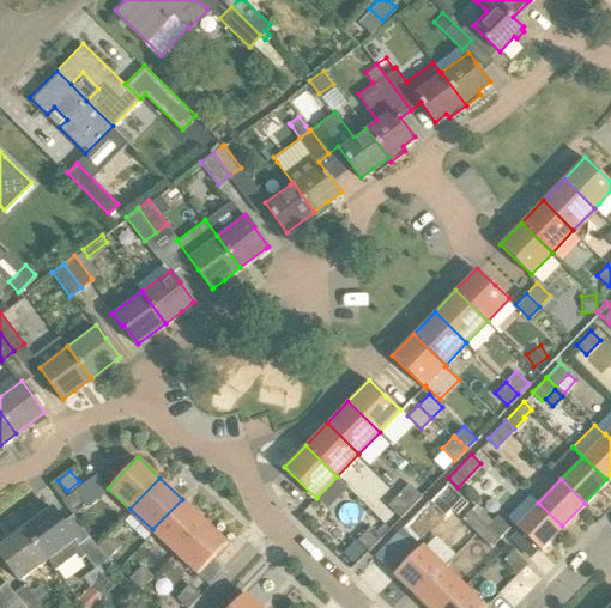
[(410,505),(421,494),(407,481),(397,493),(410,505)]
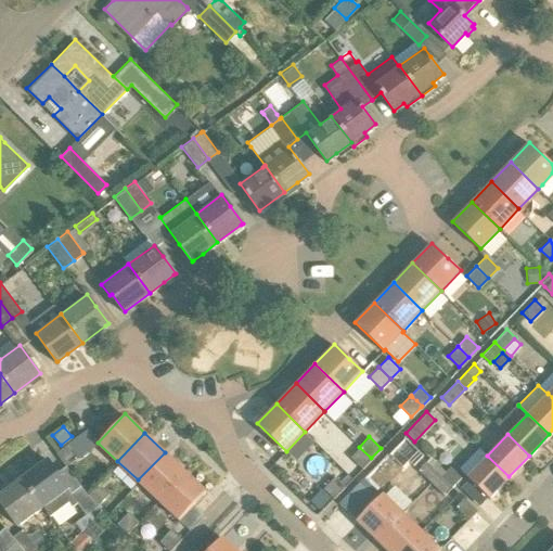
[(422,453),(403,436),(388,453),(401,465),(408,459),(412,463),(422,453)]
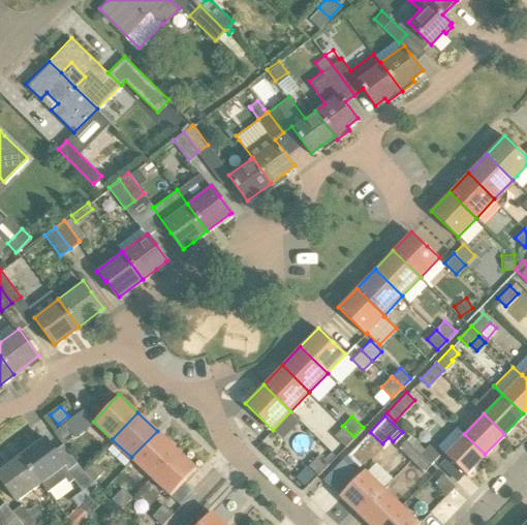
[(73,435),(63,421),(52,429),(63,443),(73,435)]
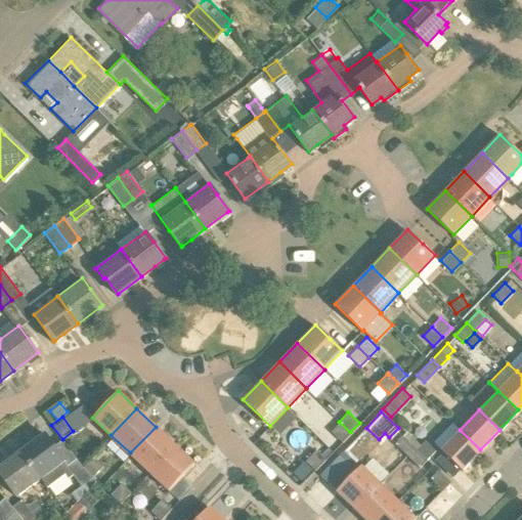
[(342,441),(350,432),(339,422),(331,431),(342,441)]
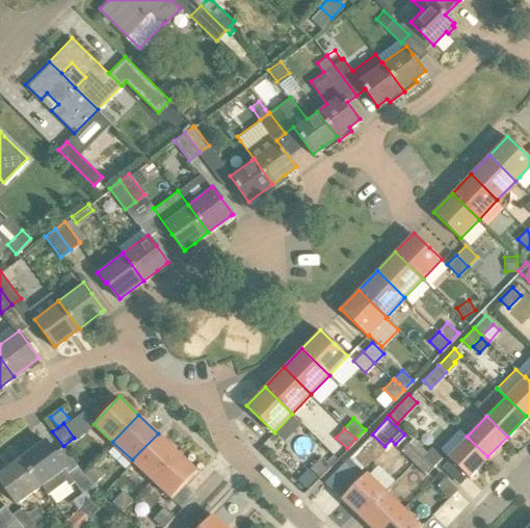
[(152,478),(177,451),(158,433),(132,459),(152,478)]
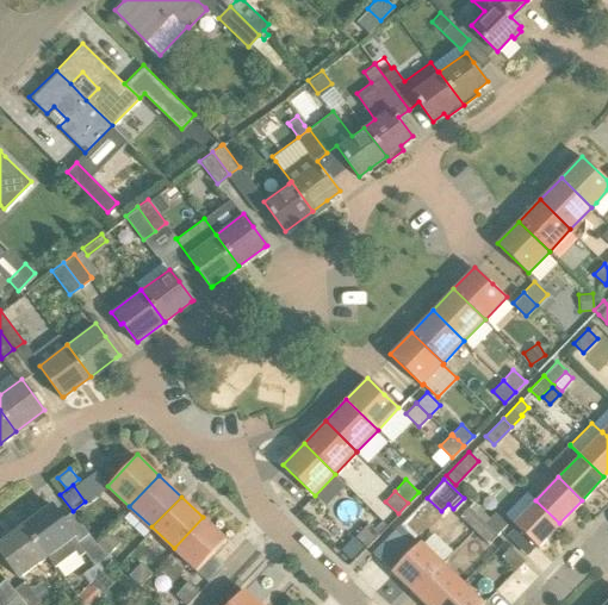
[(473,500),(470,505),(470,506),(483,519),(496,532),(497,532),(508,522),(495,509),(489,515),(473,500)]
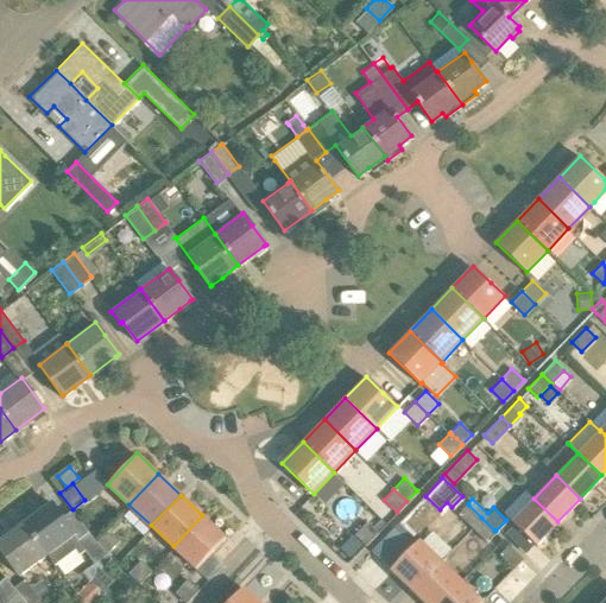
[(536,544),(557,521),(534,499),(511,521),(536,544)]
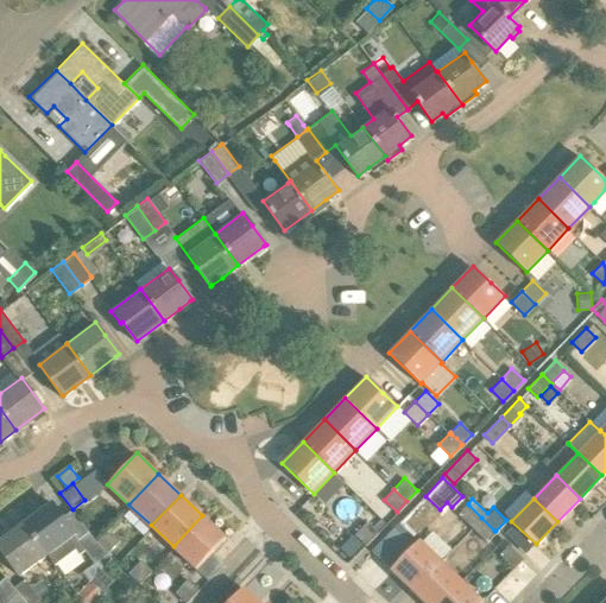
[(81,571),(88,579),(102,563),(103,564),(111,556),(107,552),(95,541),(71,511),(63,516),(51,501),(24,522),(46,553),(55,564),(75,548),(79,552),(84,547),(94,562),(81,571)]
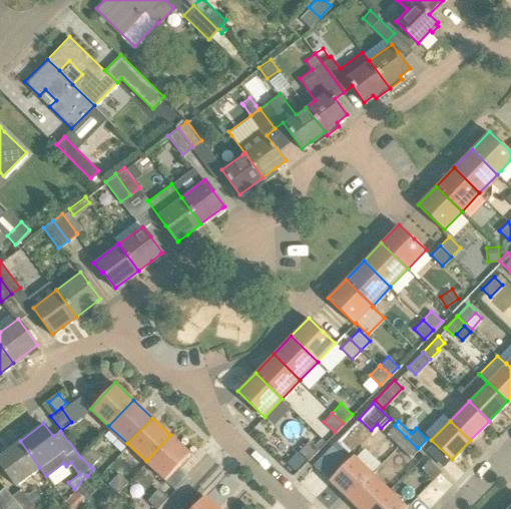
[(405,437),(394,426),(393,425),(386,433),(398,445),(405,437)]
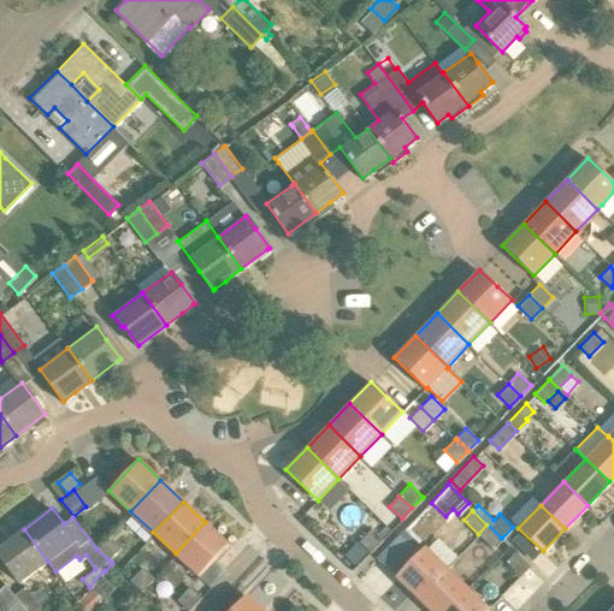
[(196,576),(211,561),(228,544),(205,522),(176,553),(196,576)]
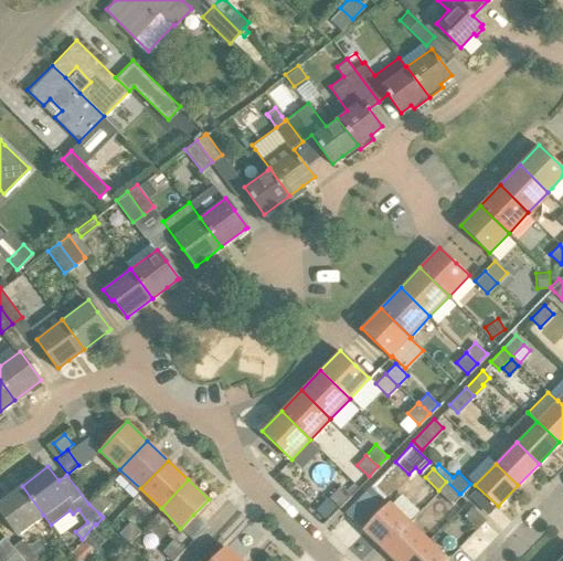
[(459,495),(446,482),(438,490),(452,504),(459,495)]
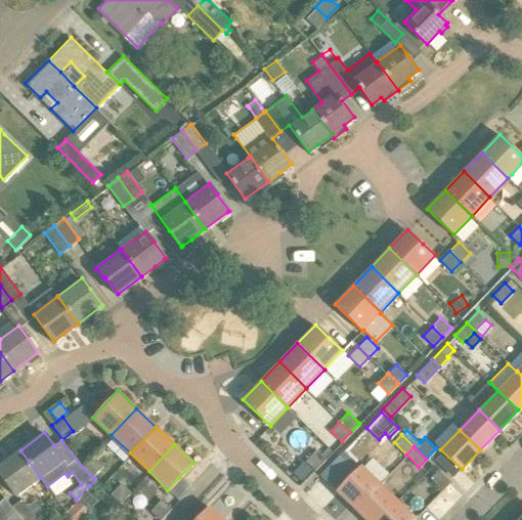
[(314,469),(325,457),(316,448),(305,460),(314,469)]
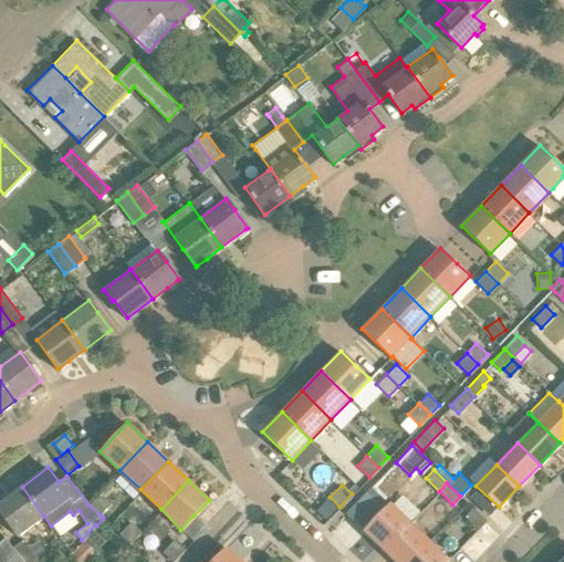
[(43,516),(22,487),(0,502),(0,511),(18,534),(43,516)]
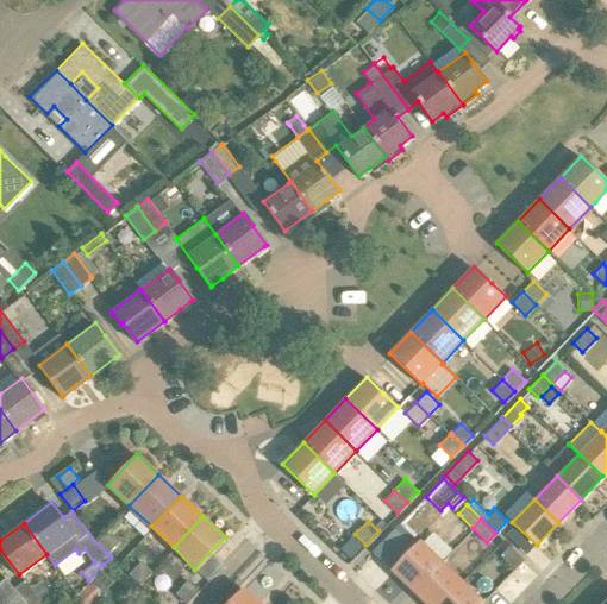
[(95,542),(107,553),(119,540),(107,529),(95,542)]
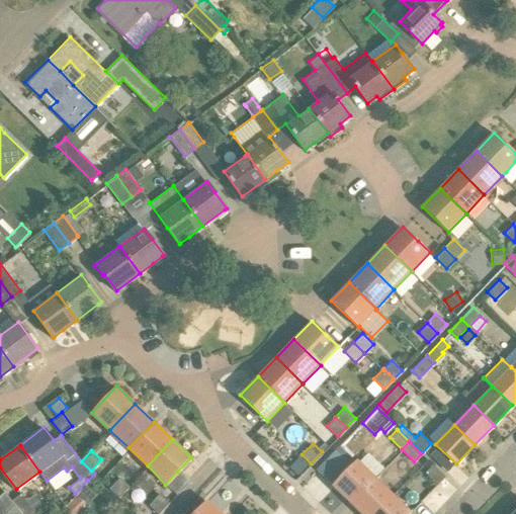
[(350,502),(374,477),(356,459),(332,484),(350,502)]
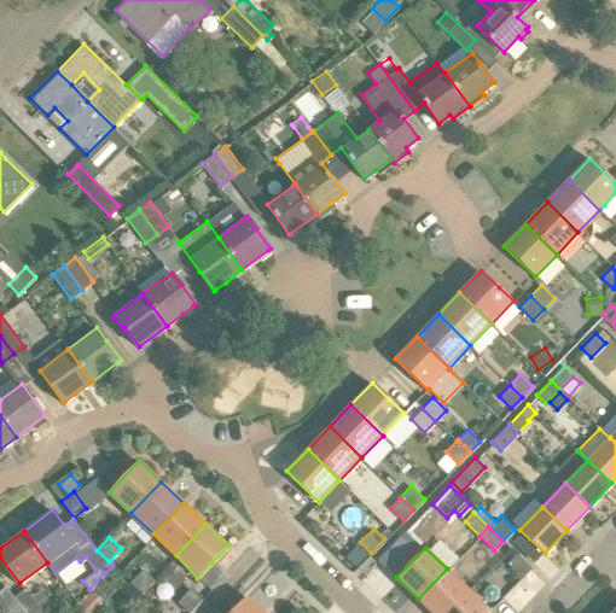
[(522,576),(530,567),(516,553),(507,562),(522,576)]
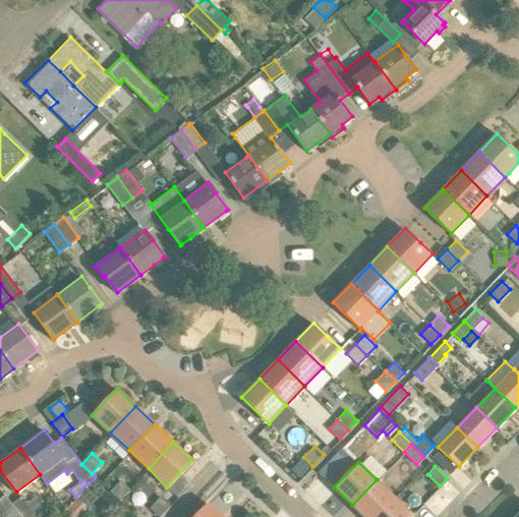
[(120,479),(109,491),(119,499),(129,489),(120,479)]
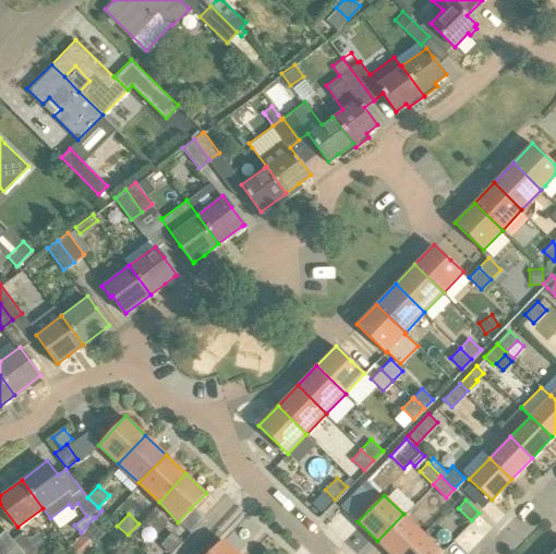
[(390,553),(400,553),(422,532),(403,514),(377,541),(390,553)]
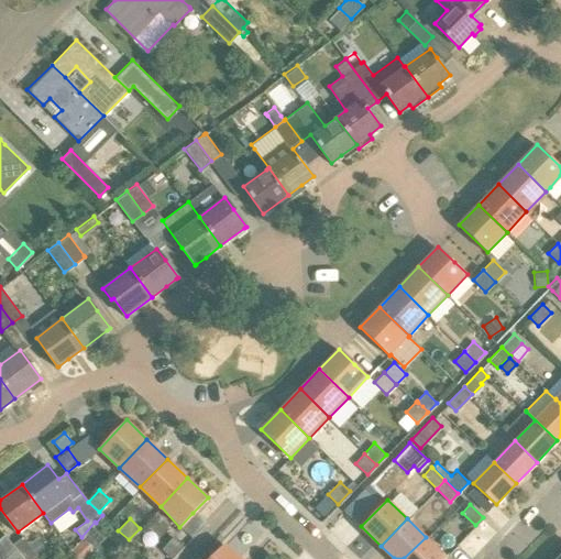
[(0,558),(2,558),(14,547),(15,546),(13,543),(4,533),(0,537),(0,558)]
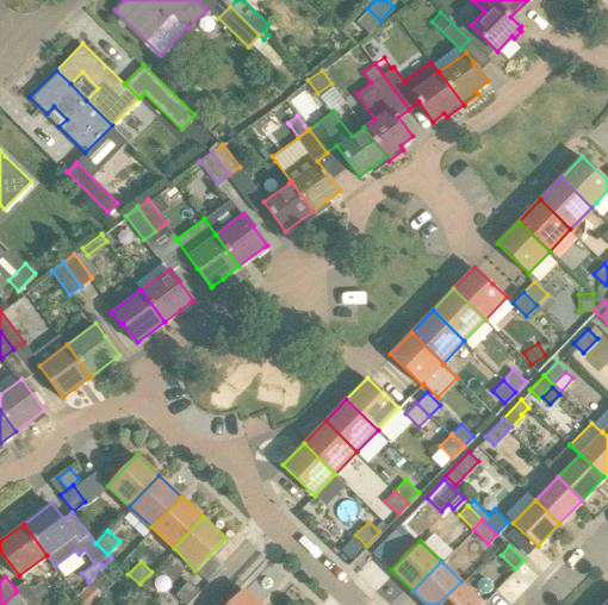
[(187,578),(175,592),(187,604),(199,590),(187,578)]
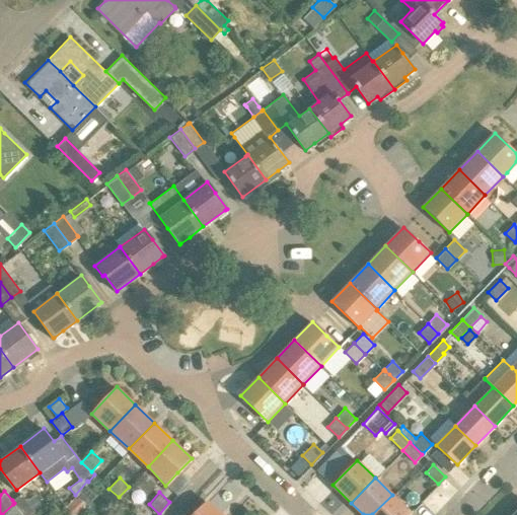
[(20,493),(12,500),(14,503),(13,504),(21,514),(31,514),(35,513),(33,510),(38,506),(29,496),(24,499),(20,493)]
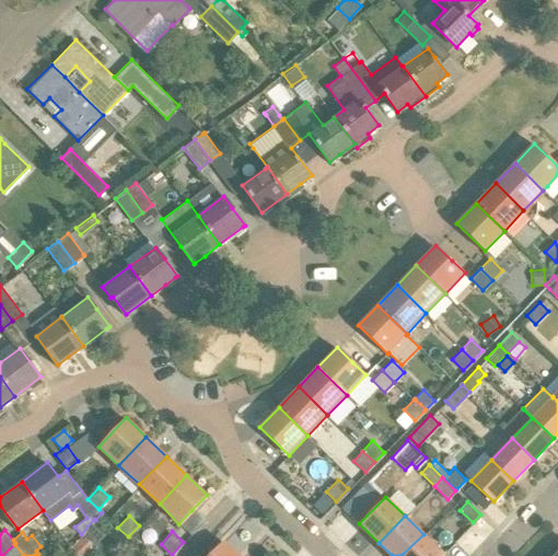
[(78,555),(80,555),(93,544),(82,534),(69,547),(78,555)]
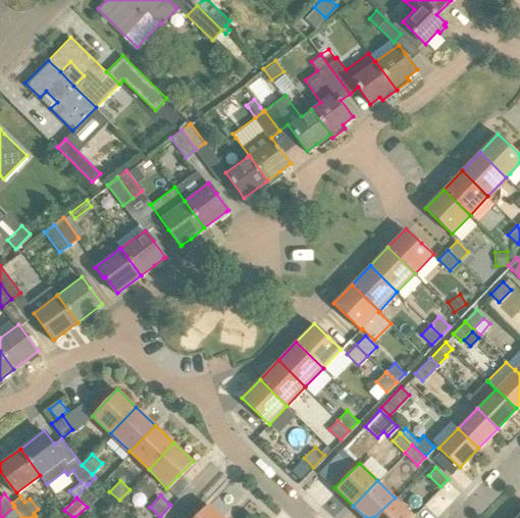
[(409,517),(413,515),(398,501),(395,498),(374,517),(409,517)]
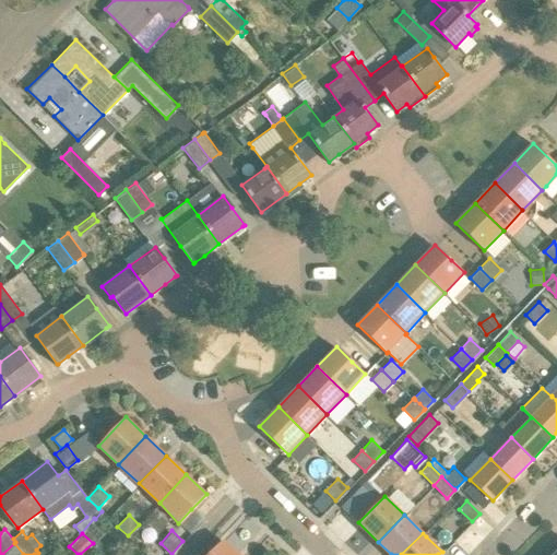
[(239,554),(223,540),(208,554),(239,554)]
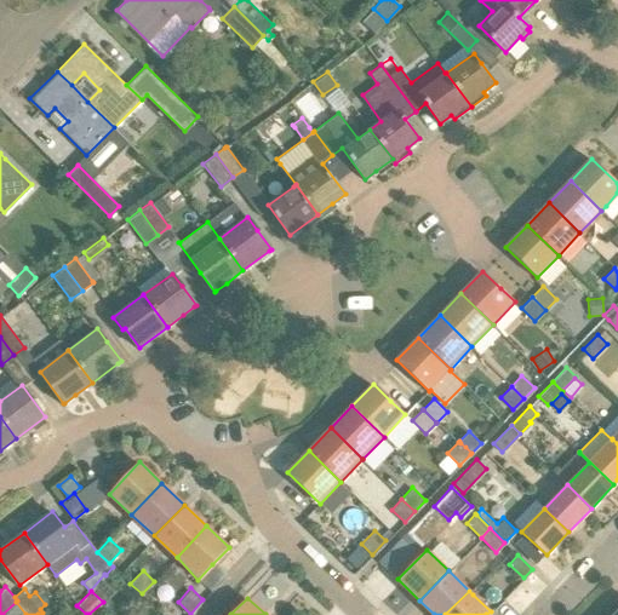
[(26,614),(16,602),(3,614),(26,614)]
